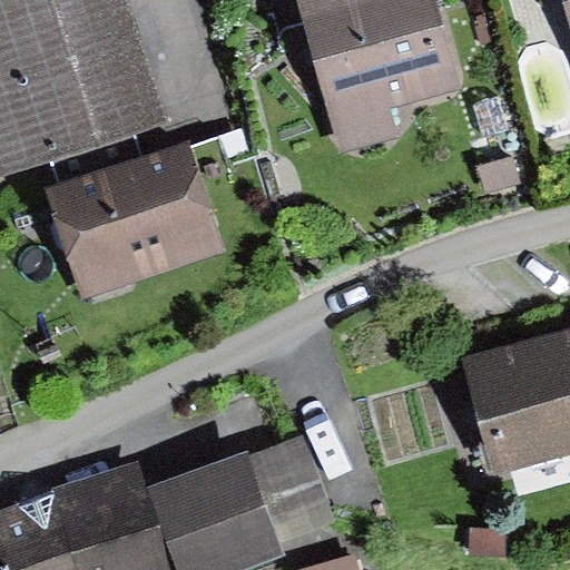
[(126,0),(0,0),(0,180),(51,164),(133,136),(169,123),(126,0)]
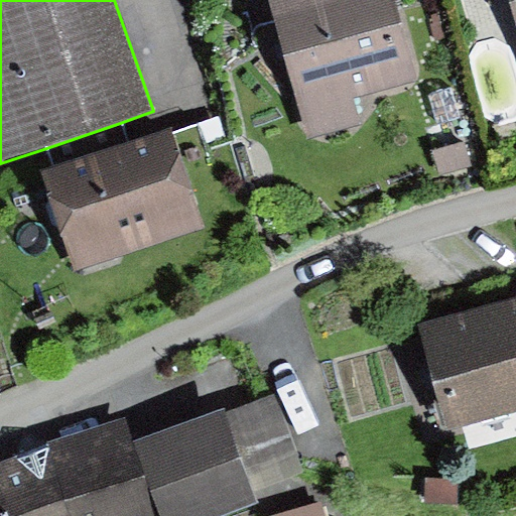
[(395,0),(291,0),(270,6),(309,144),(365,129),(358,105),(420,87),(395,0)]
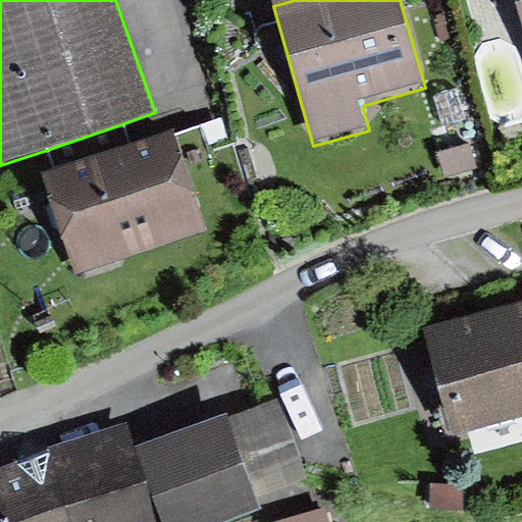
[(56,174),(43,178),(76,277),(207,233),(174,136),(131,151),(121,124),(47,150),(56,174)]
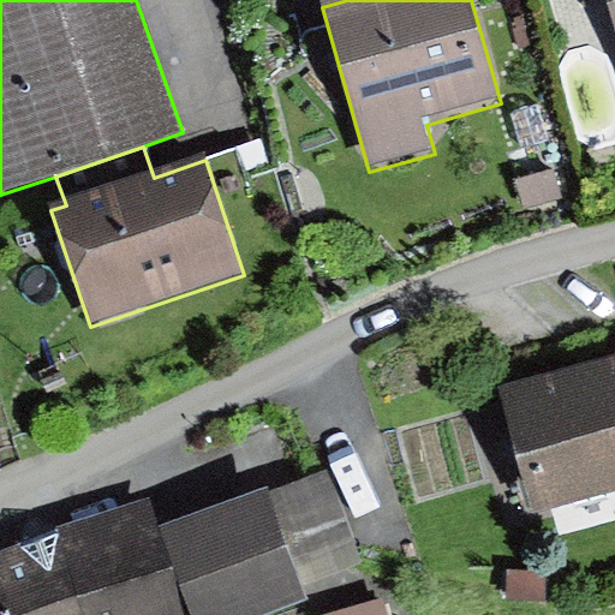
[(562,174),(519,183),(525,213),(568,204),(562,174)]
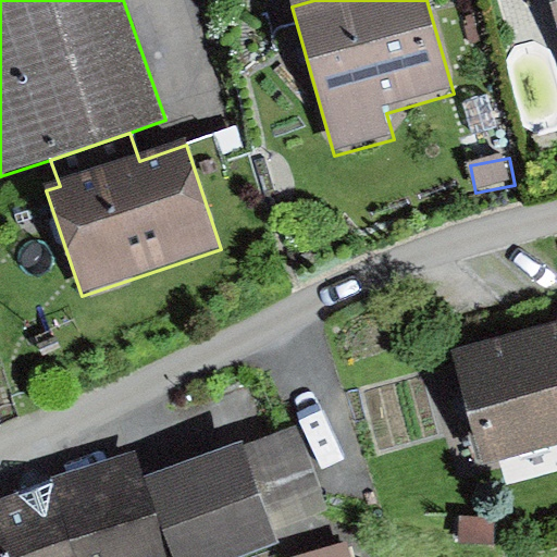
[(556,437),(556,329),(453,356),(480,459),(556,437)]
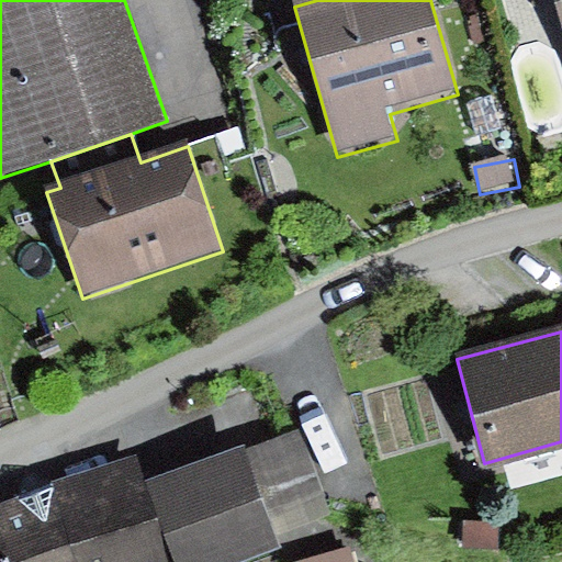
[(301,426),(246,444),(274,530),(329,513),(301,426)]
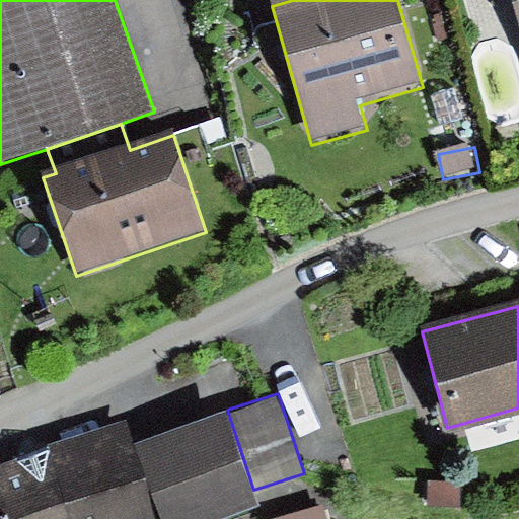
[(226,403),(127,440),(140,480),(161,518),(197,518),(256,498),(253,490),(227,410),(226,403)]
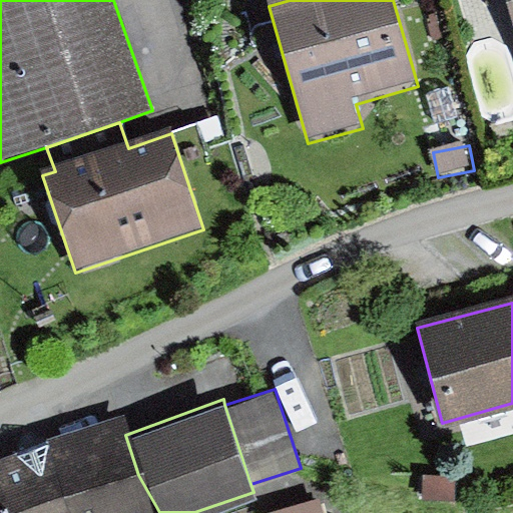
[(122,423),(0,461),(0,512),(141,512),(149,510),(138,475),(125,435),(122,423)]
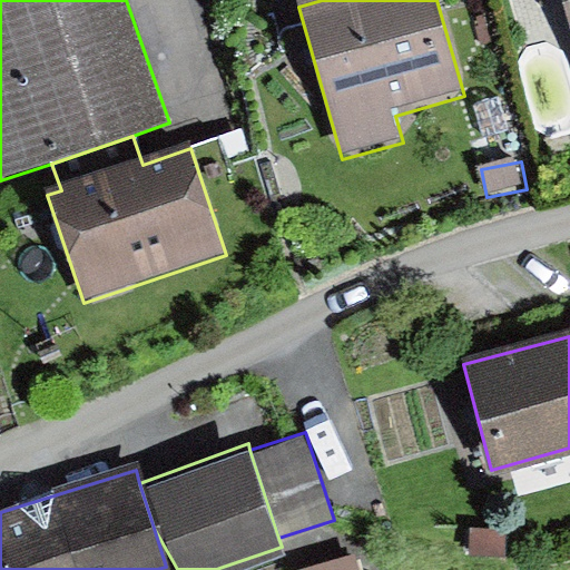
[(470,524),(468,552),(503,556),(505,528),(470,524)]
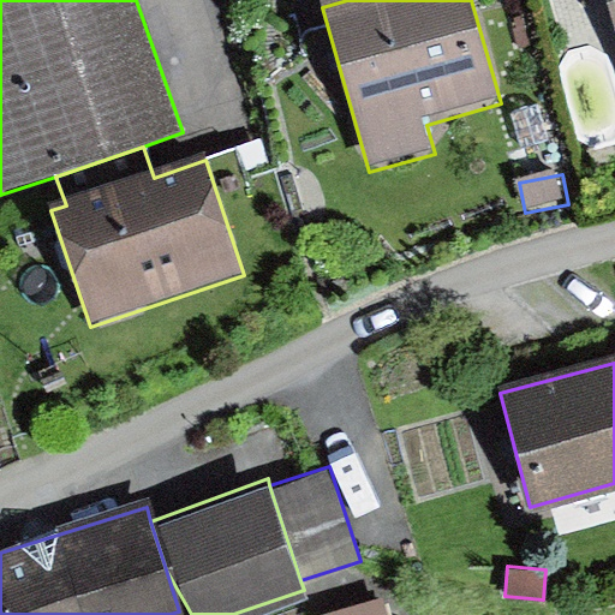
[(387,614),(384,604),(346,614),(387,614)]
